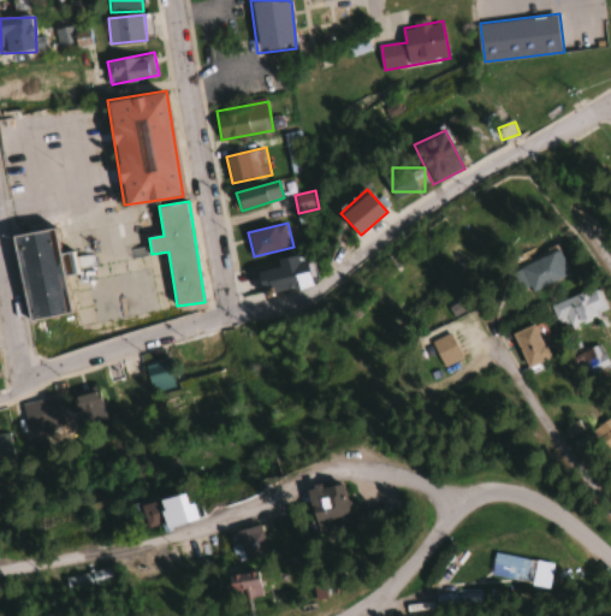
[(65,276),(79,273),(76,250),(58,253),(54,227),(15,235),(28,319),(71,312),(65,276)]
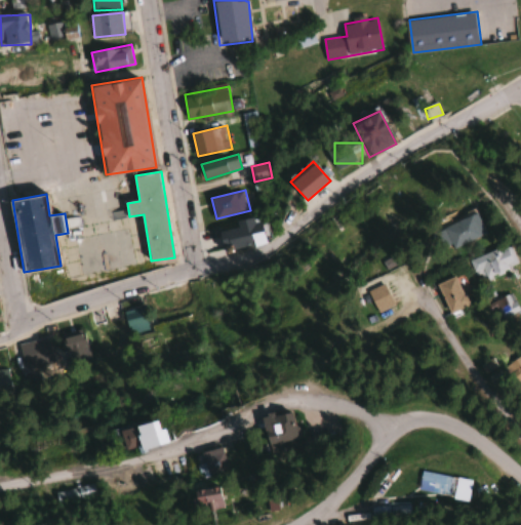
[(476,211),(467,214),(466,210),(452,215),(455,221),(442,228),(451,249),(486,235),(476,211)]
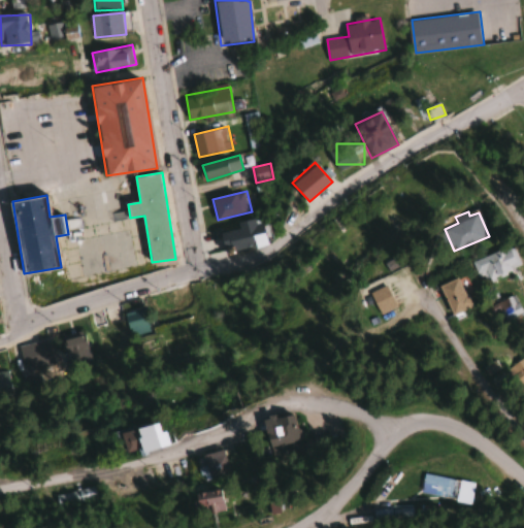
[(270,244),(266,218),(239,222),(241,229),(223,232),(226,252),(270,244)]
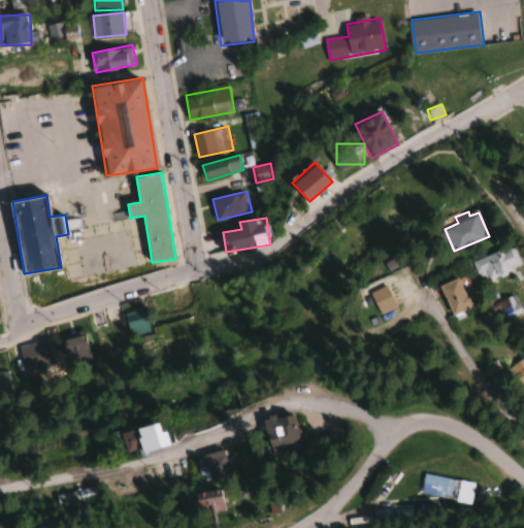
[(485,284),(522,267),(512,244),(475,261),(485,284)]
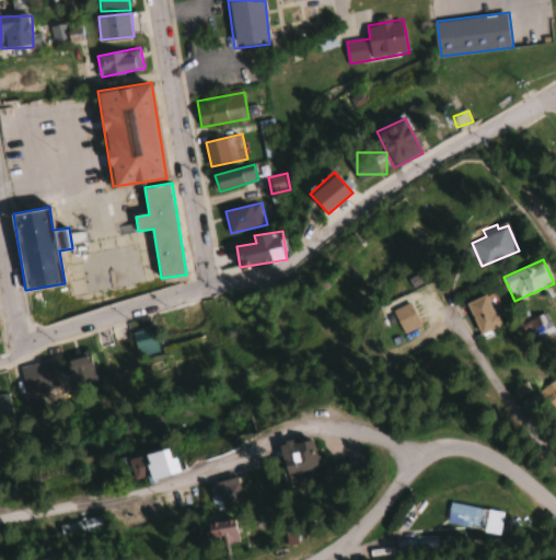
[(467,302),(482,333),(500,324),(486,293),(467,302)]
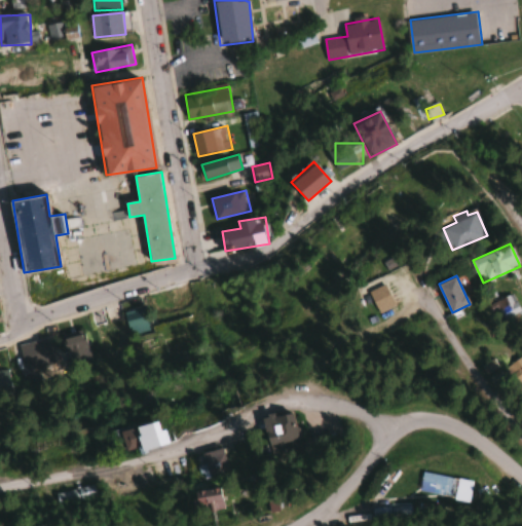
[(381,313),(396,306),(383,283),(369,291),(381,313)]
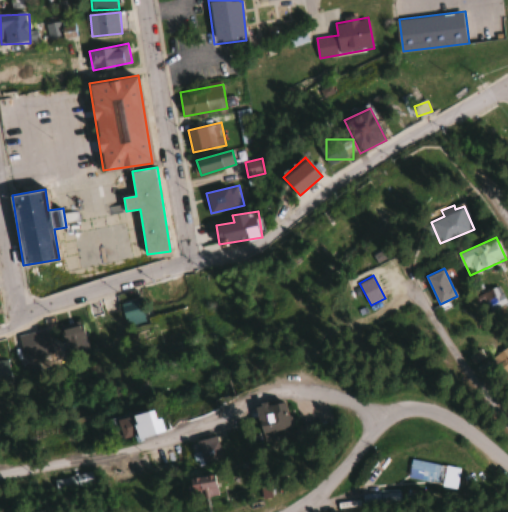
[(492,308),(506,304),(501,286),(487,291),(492,308)]
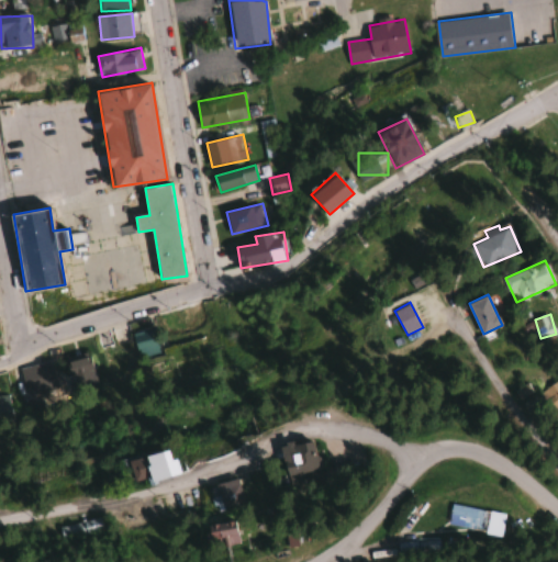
[(143,360),(164,356),(157,328),(136,334),(143,360)]
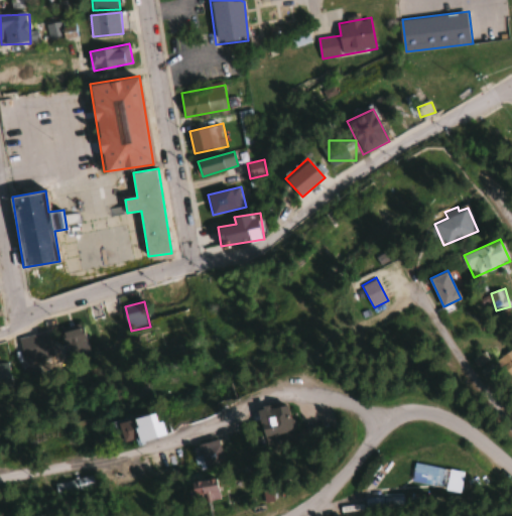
[(97,318),(103,347),(126,343),(121,313),(97,318)]
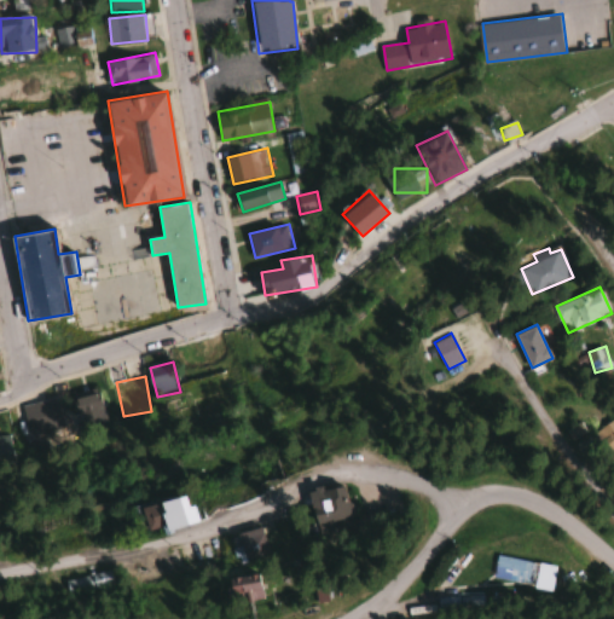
[(110,423),(103,388),(79,393),(87,429),(110,423)]
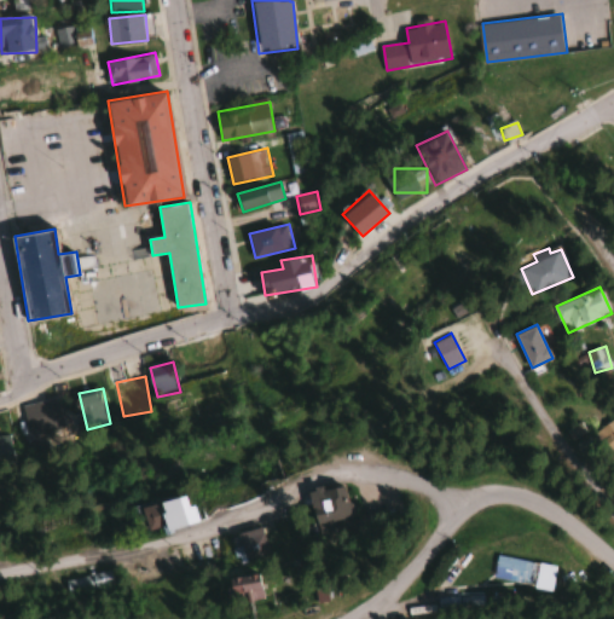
[(68,428),(59,398),(25,406),(33,438),(68,428)]
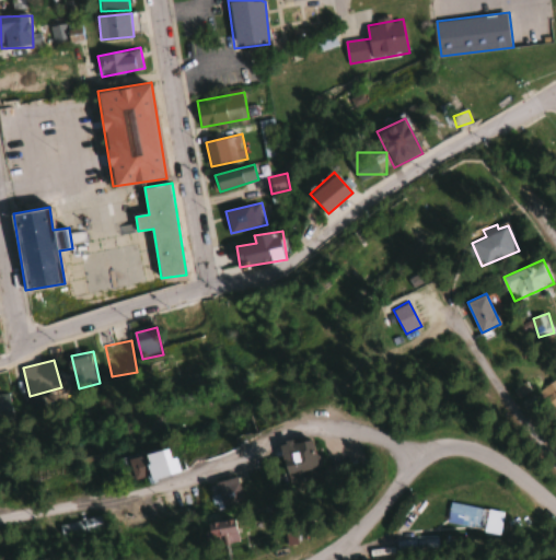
[(0,418),(15,416),(11,393),(0,395),(0,418)]
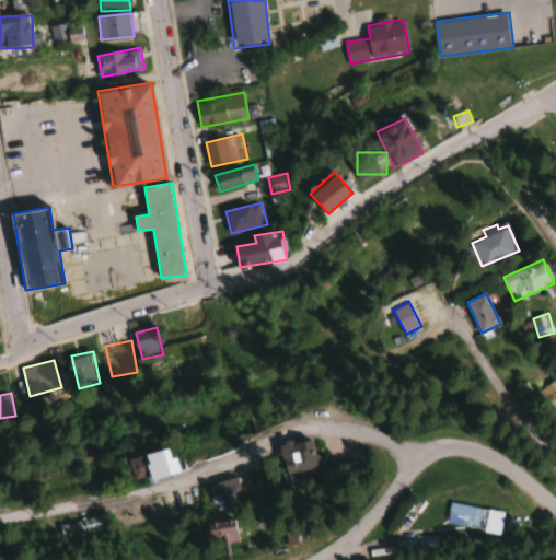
[(313,439),(280,445),(287,477),(320,470),(313,439)]
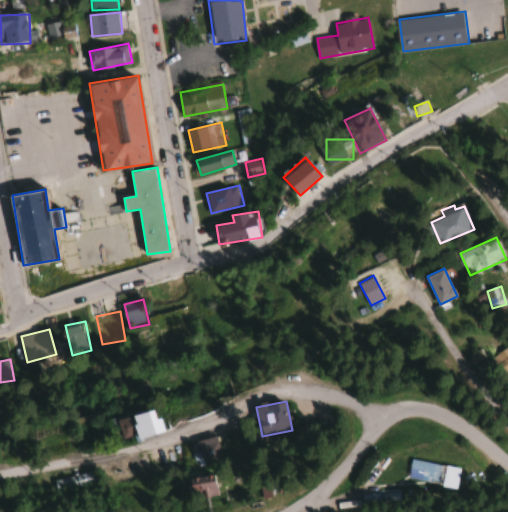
[(150,411),(119,417),(124,441),(155,434),(150,411)]
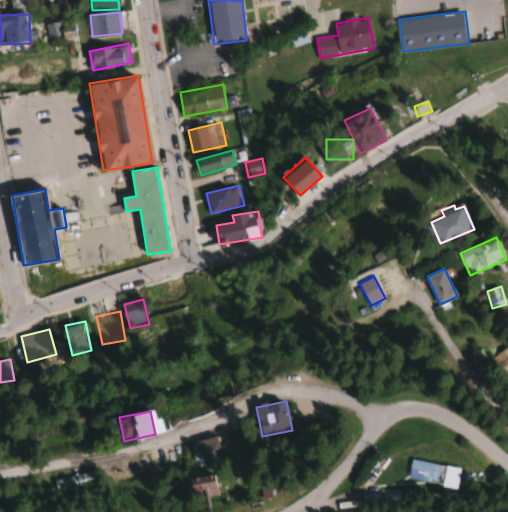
[(225,458),(218,436),(198,442),(206,465),(225,458)]
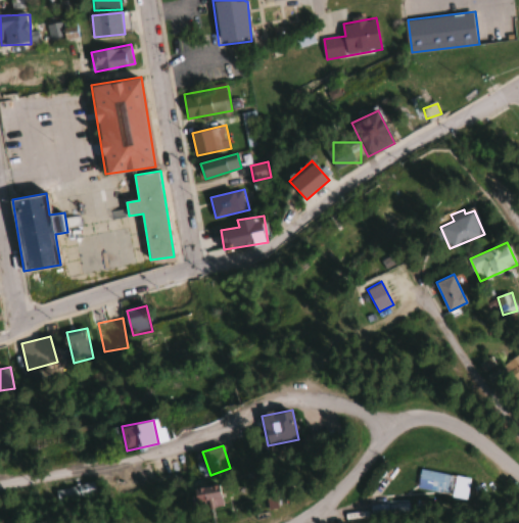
[(468,495),(470,476),(421,471),(419,490),(468,495)]
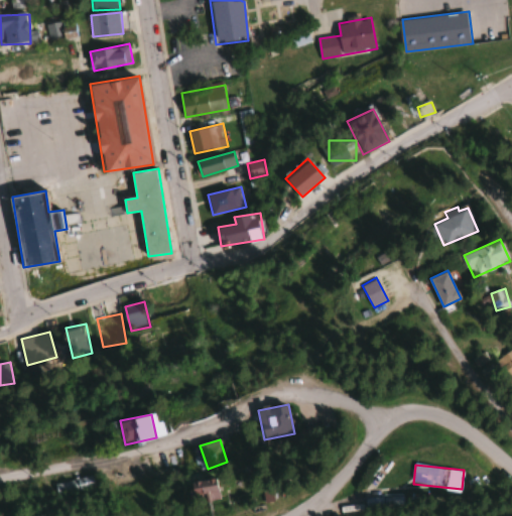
[(99,488),(96,475),(57,485),(60,497),(99,488)]
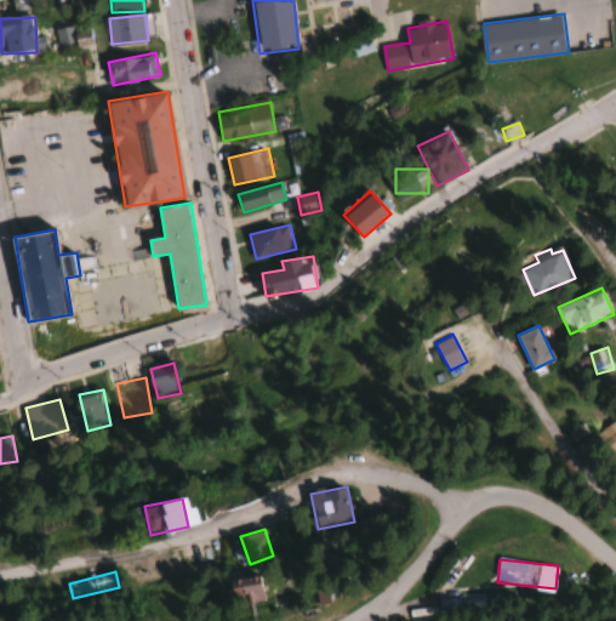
[(267,603),(263,577),(232,581),(235,607),(267,603)]
